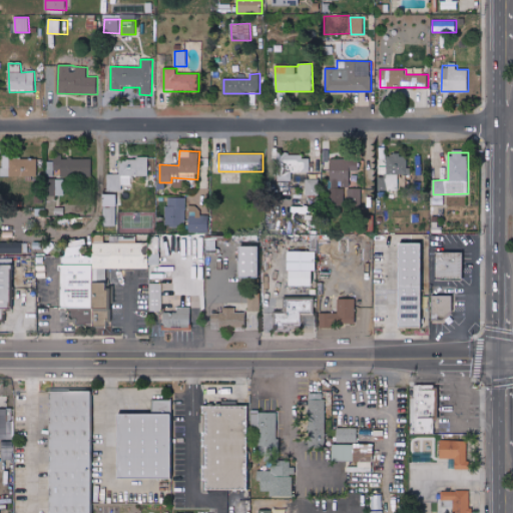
[(310,156),(280,154),(279,180),(292,181),(292,171),(310,172),(310,156)]
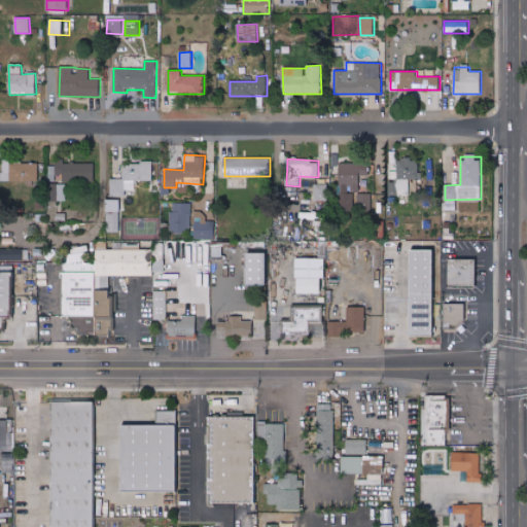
[(420,159),(399,159),(398,178),(420,179),(420,159)]
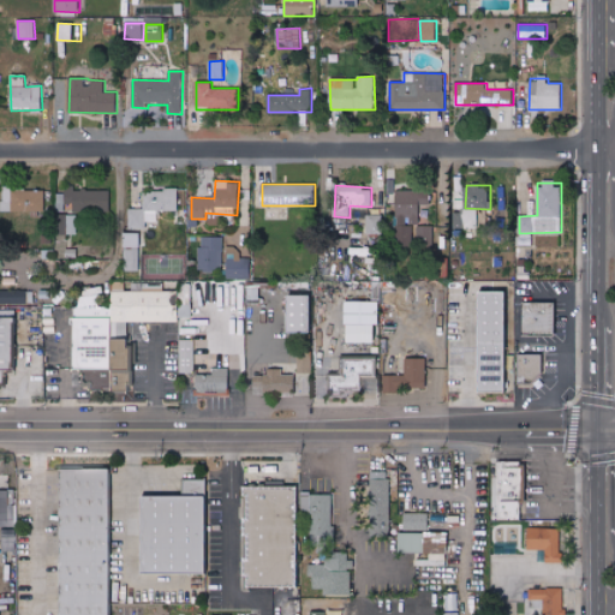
[(45,212),(45,190),(4,189),(4,212),(45,212)]
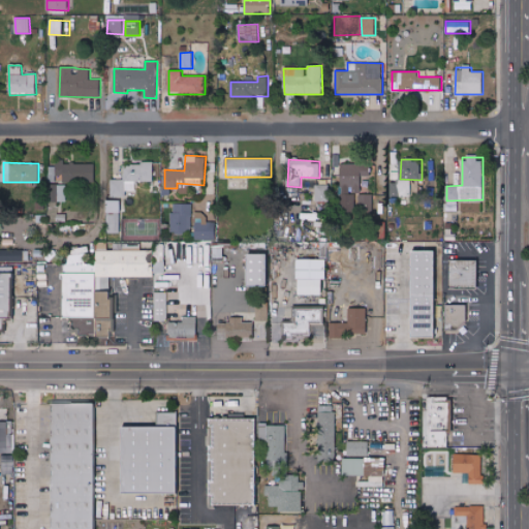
[(94,163),(49,164),(49,182),(60,182),(60,183),(95,182),(94,163)]
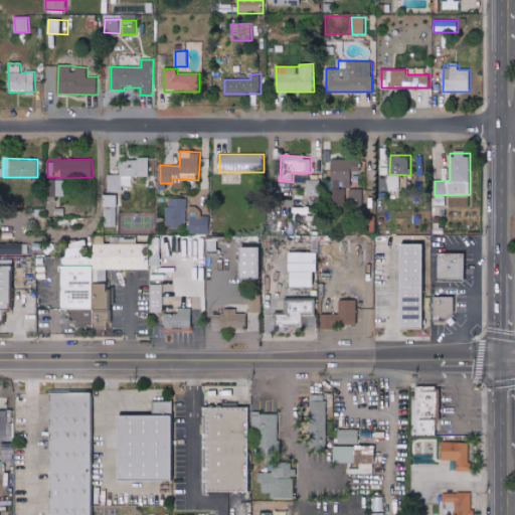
[(331,183),(342,183),(342,187),(360,188),(361,160),(332,159),(331,183)]
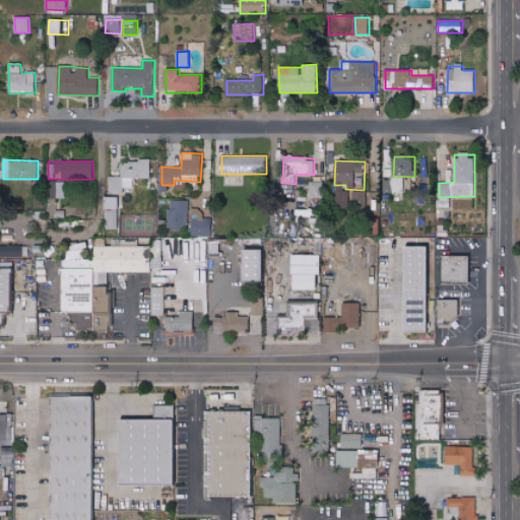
[(411,190),(411,178),(401,178),(401,190),(411,190)]
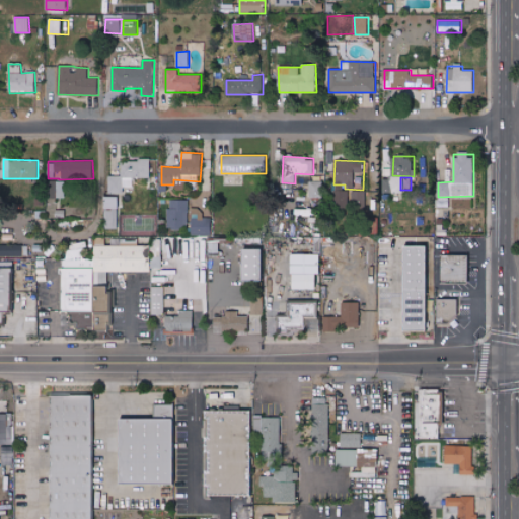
[(322,181),(309,180),(309,198),(322,198),(322,181)]
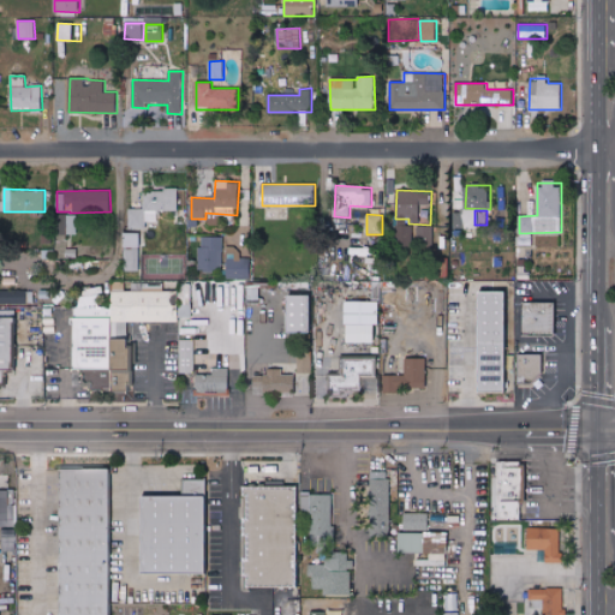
[(77,234),(77,215),(58,215),(58,234),(77,234)]
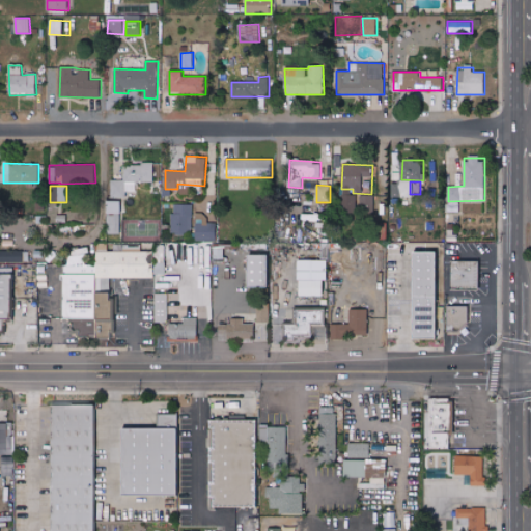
[(357,194),(343,194),(343,216),(357,216),(357,194)]
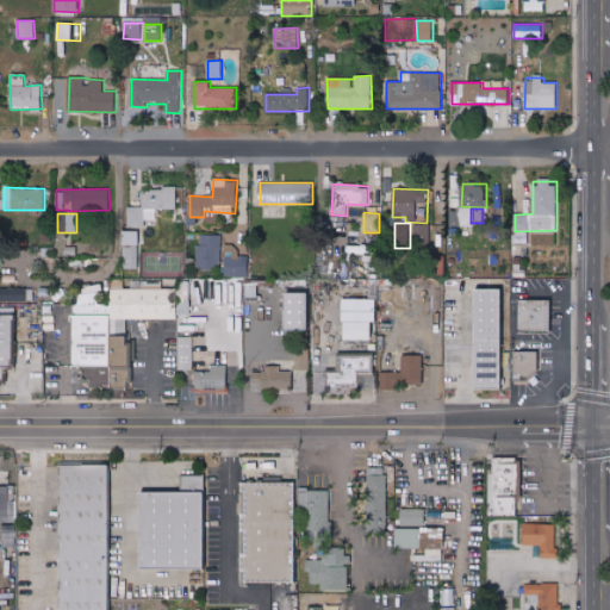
[(414,224),(414,247),(431,247),(430,224),(414,224)]
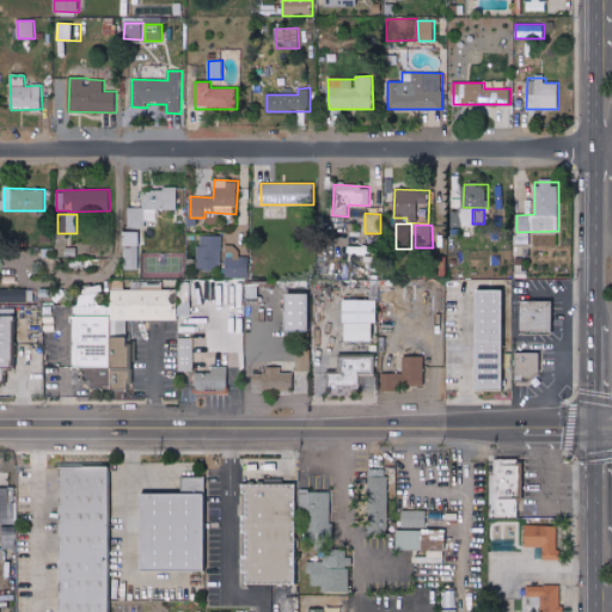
[(139,269),(139,232),(123,232),(123,269),(139,269)]
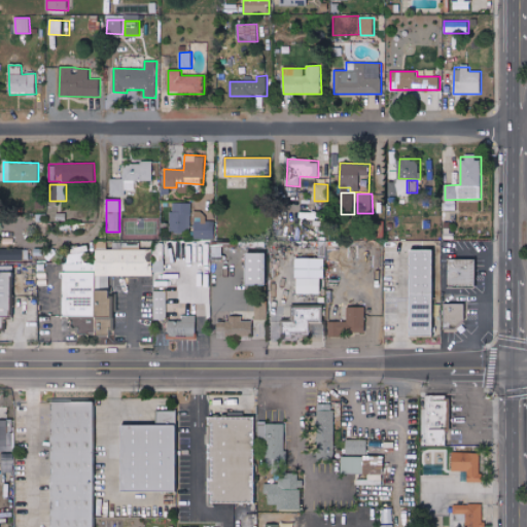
[(191,203),(172,203),(171,233),(190,234),(191,203)]
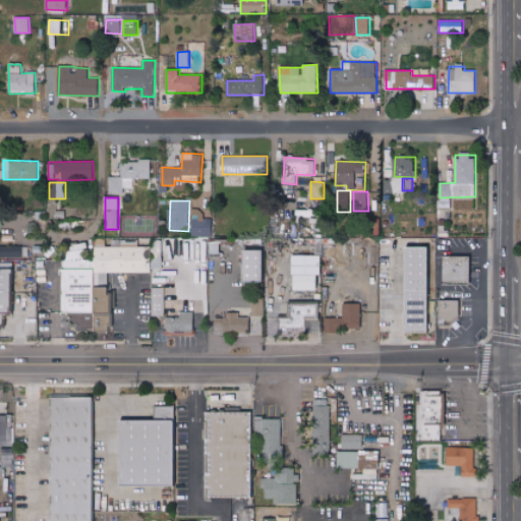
[(212,236),(213,219),(204,219),(204,210),(192,210),(192,236),(212,236)]
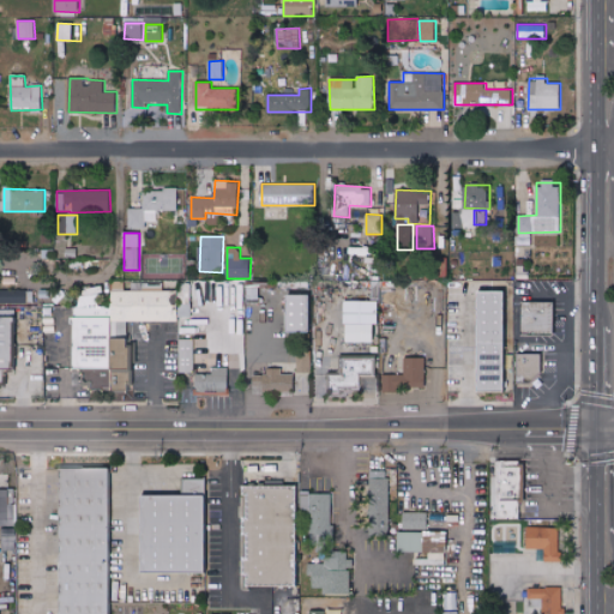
[(128,321),(179,320),(179,290),(112,292),(112,317),(76,317),(76,368),(84,368),(84,389),(113,387),(113,392),(130,392),(128,321)]
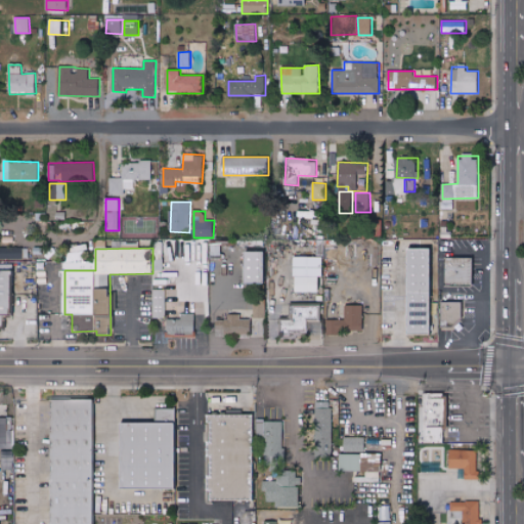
[(432,248),(409,248),(409,335),(432,335),(432,248)]
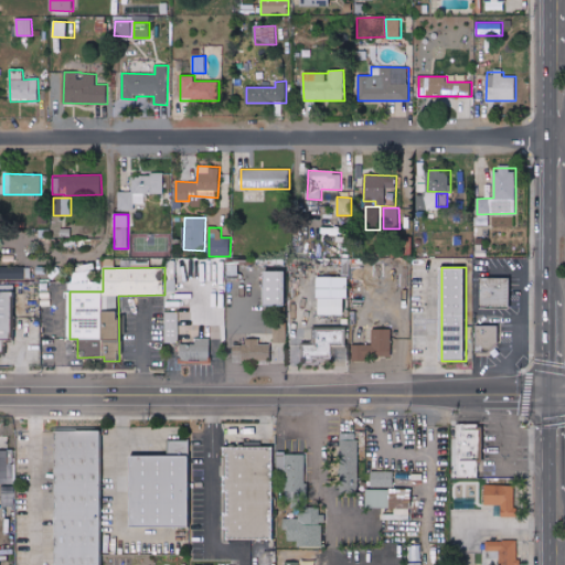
[(286,270),(266,270),(266,305),(286,305),(286,270)]
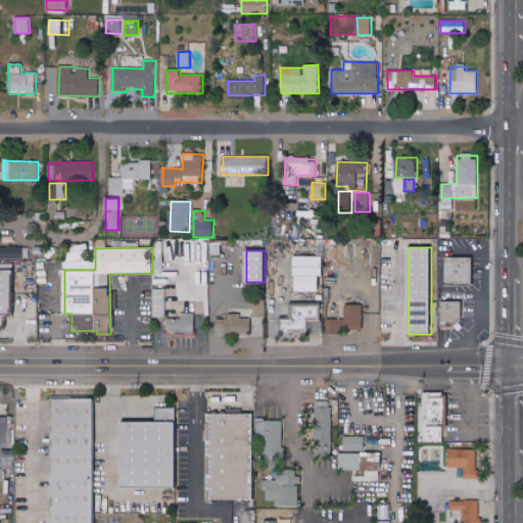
[(319,291),(319,276),(323,276),(323,256),(294,256),(295,291),(319,291)]
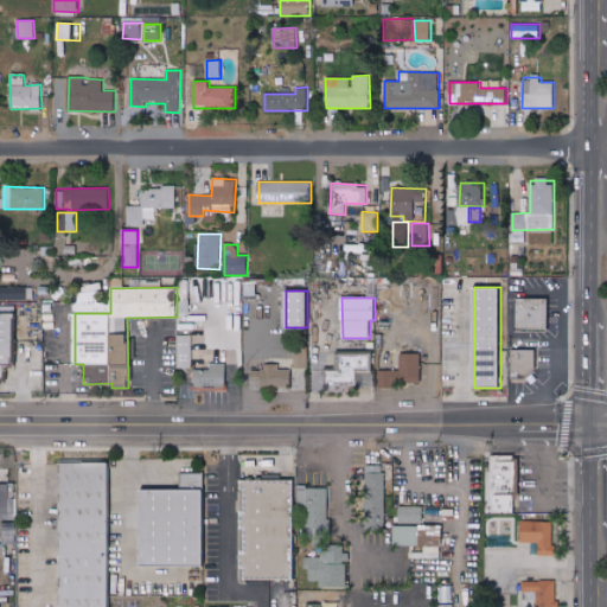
[(547,300),(517,300),(517,327),(547,328),(547,300)]
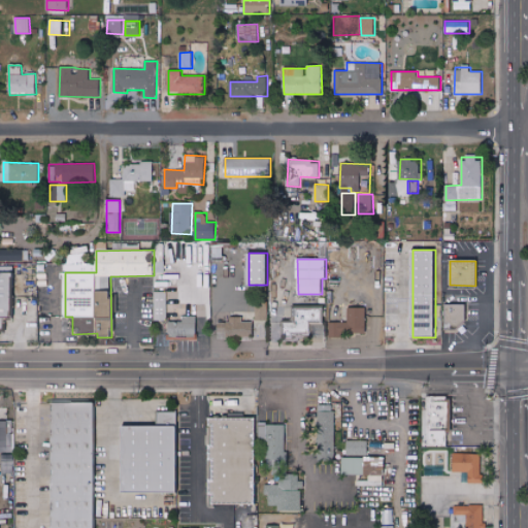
[(155,321),(167,321),(167,292),(155,291),(155,321)]
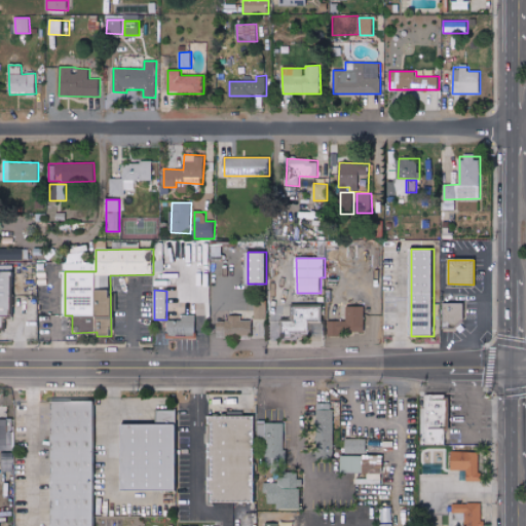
[(267,318),(267,300),(255,300),(255,318),(267,318)]
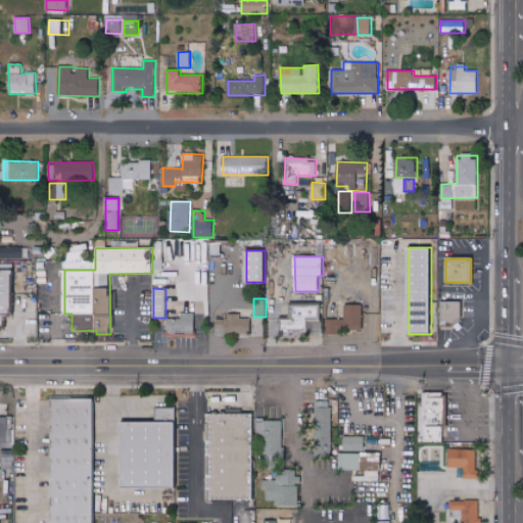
[(462,300),(441,301),(441,324),(462,324),(462,300)]
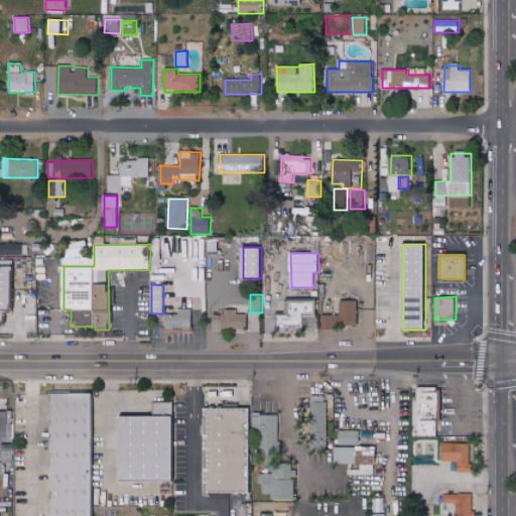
[(278,330),(304,329),(303,316),(316,315),(315,299),(286,300),(287,314),(278,314),(278,330)]
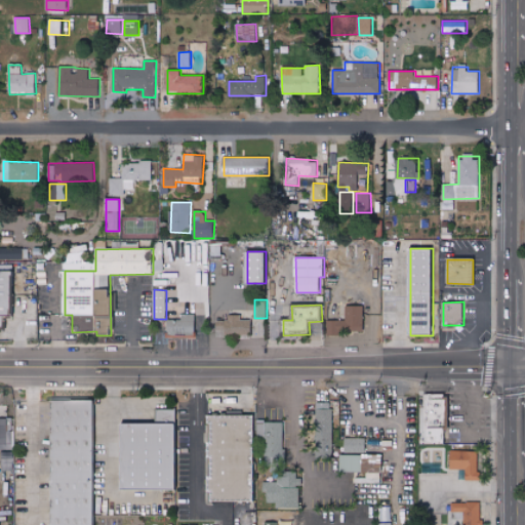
[(364,306),(347,305),(347,320),(328,320),(328,334),(340,335),(340,331),(364,331),(364,306)]
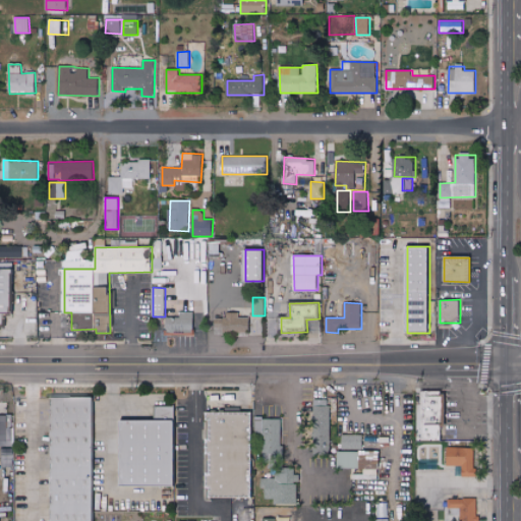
[(167,316),(167,332),(193,333),(194,312),(180,311),(180,317),(167,316)]
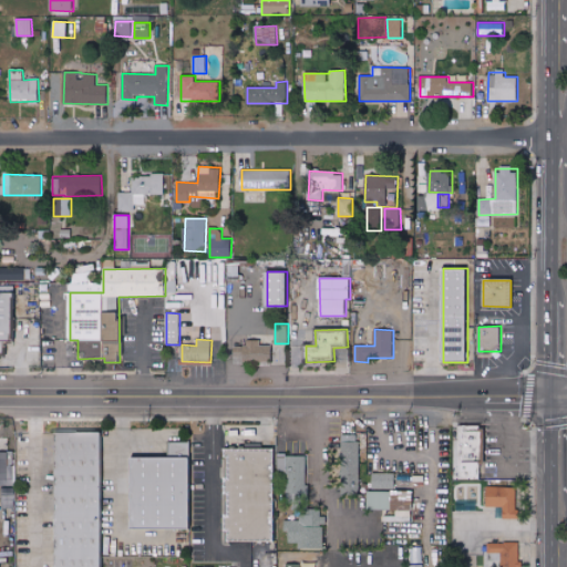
[(271,344),(261,344),(260,339),(247,340),(247,346),(234,347),(235,356),(244,356),(244,363),(272,362),(271,344)]
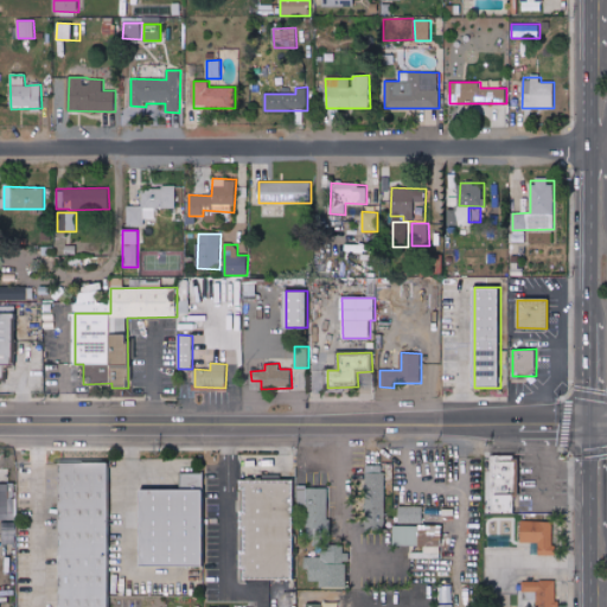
[(515,513),(515,498),(521,498),(519,455),(492,457),(493,513),(515,513)]
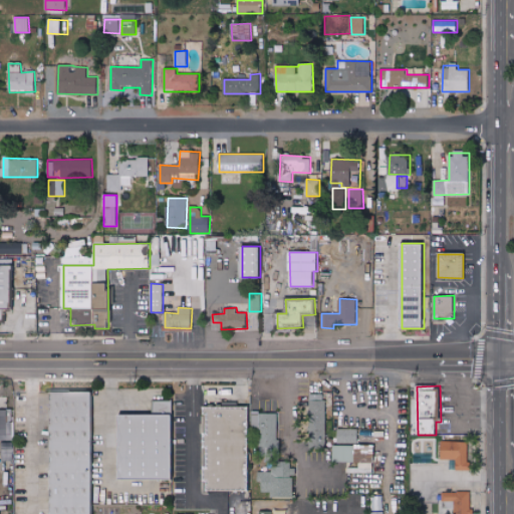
[(49,513),(50,389),(92,390),(91,513),(49,513)]
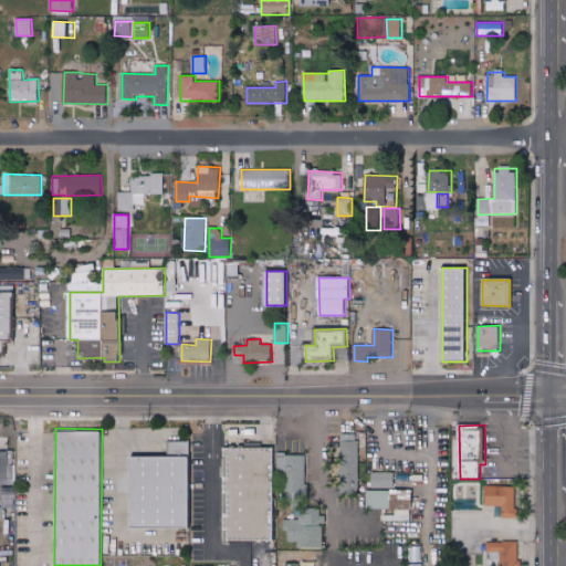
[(358,433),(339,435),(342,494),(360,494),(358,433)]
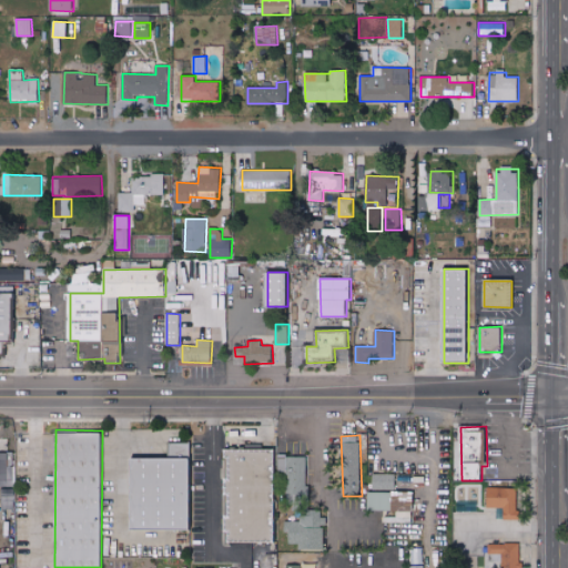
[(191,529),(191,443),(171,443),(171,458),(132,458),(132,529),(191,529)]
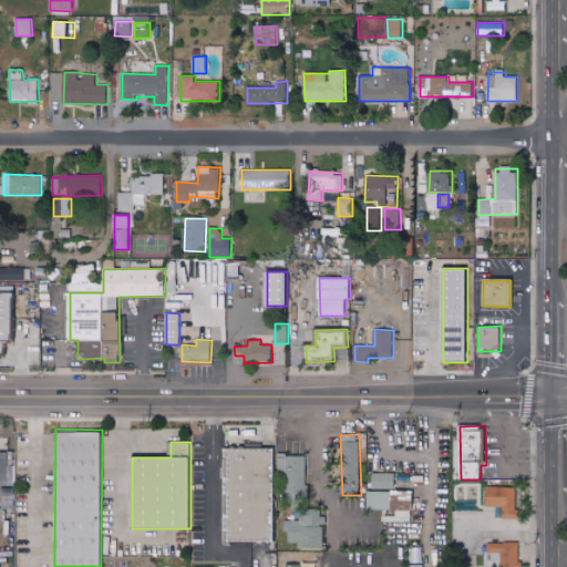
[(274,447),(228,449),(228,540),(275,540),(274,447)]
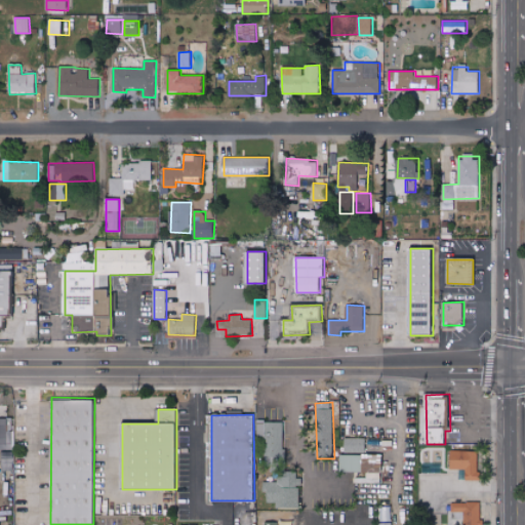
[(0,416),(0,448),(14,448),(14,430),(8,430),(8,416),(0,416)]
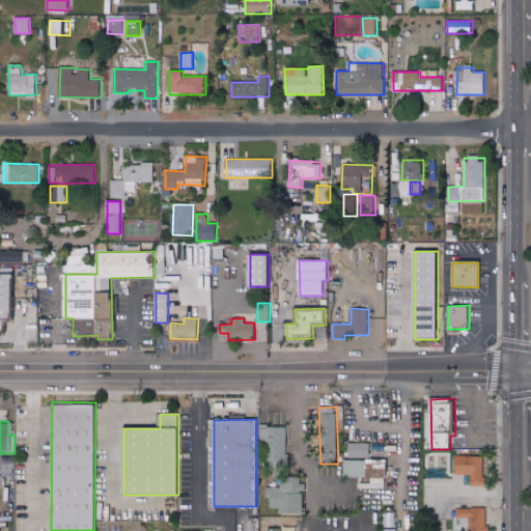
[(287,426),(266,426),(266,464),(287,464),(287,426)]
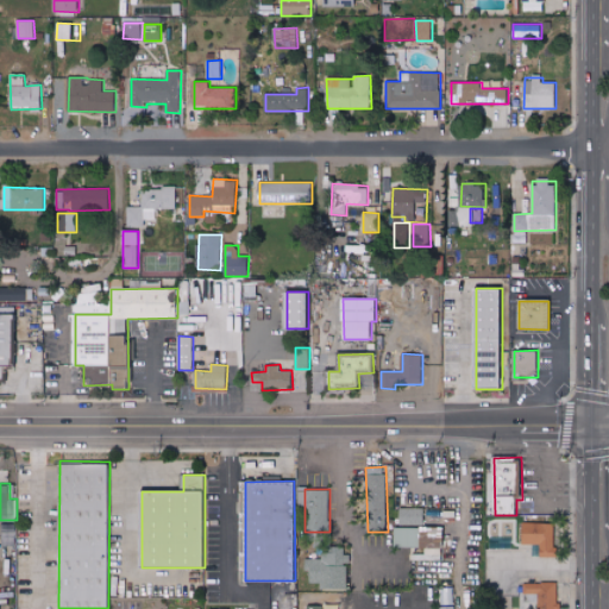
[(425,509),(401,509),(401,525),(425,525),(425,509)]
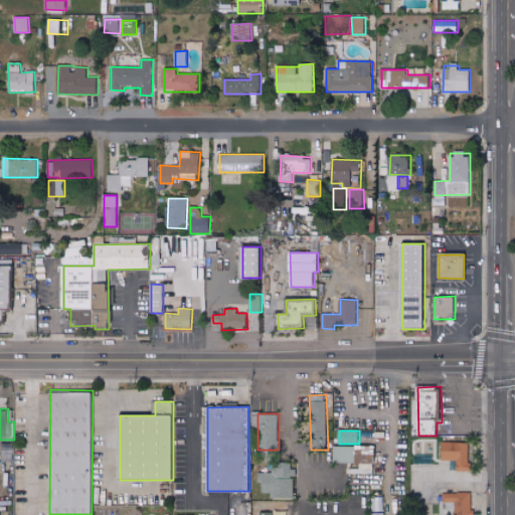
[(443,460),(458,460),(457,471),(470,471),(470,443),(444,442),(443,460)]
